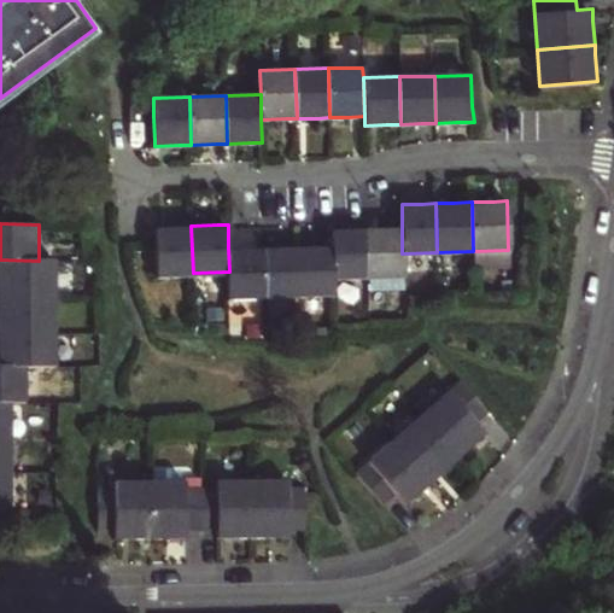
[(158,274),(193,273),(191,226),(179,226),(157,226),(158,274)]
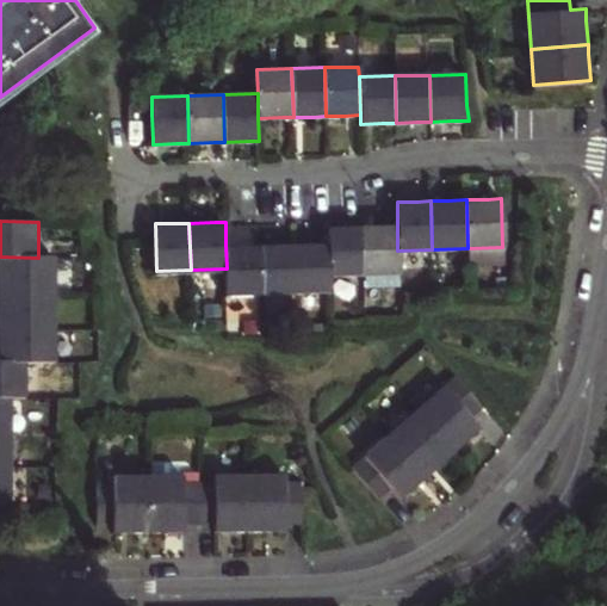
[(397,251),(397,224),(383,224),(361,226),(364,273),(397,272),(397,251)]
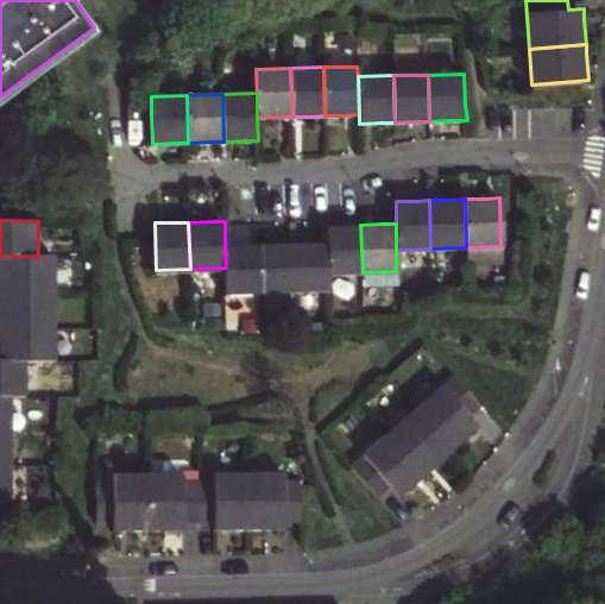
[(327,226),(327,241),(328,274),(363,272),(360,225),(345,225),(327,226)]
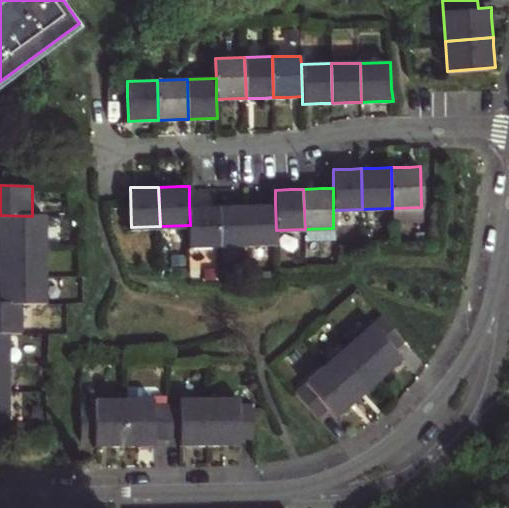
[(247,244),(245,203),(234,204),(216,204),(218,245),(247,244)]
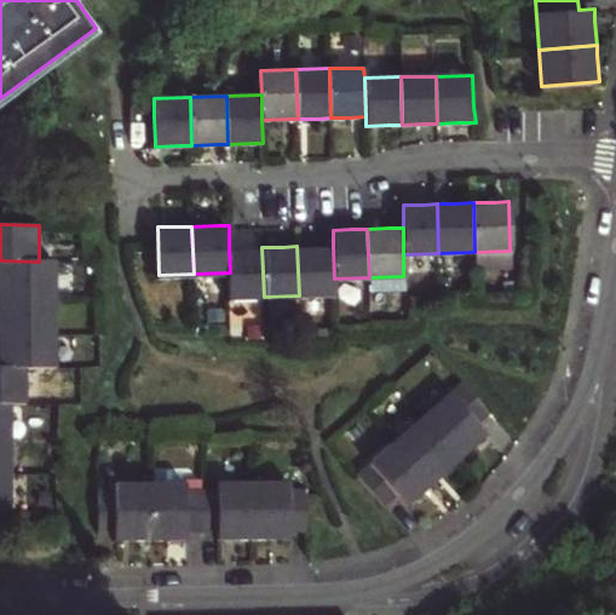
[(334,279),(333,246),(317,246),(297,246),(299,295),(334,294),(334,279)]
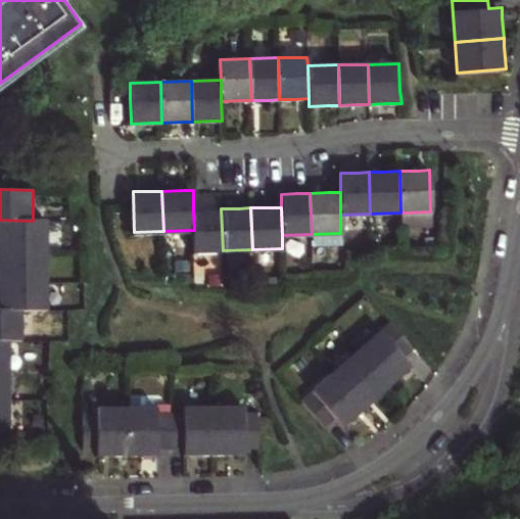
[(194,251),(223,250),(221,208),(209,209),(193,209),(194,230),(194,251)]
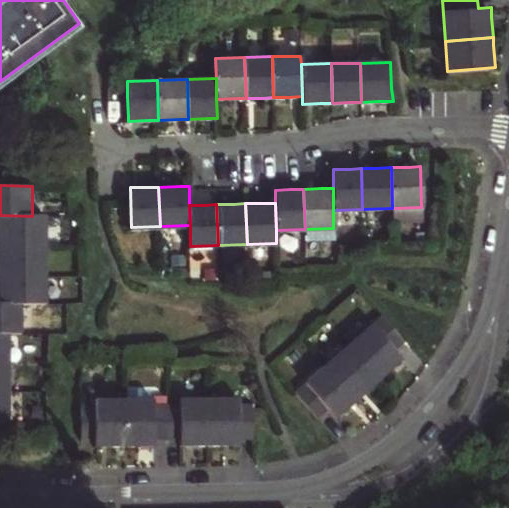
[(45,216),(32,216),(0,215),(0,244),(45,245),(45,216)]
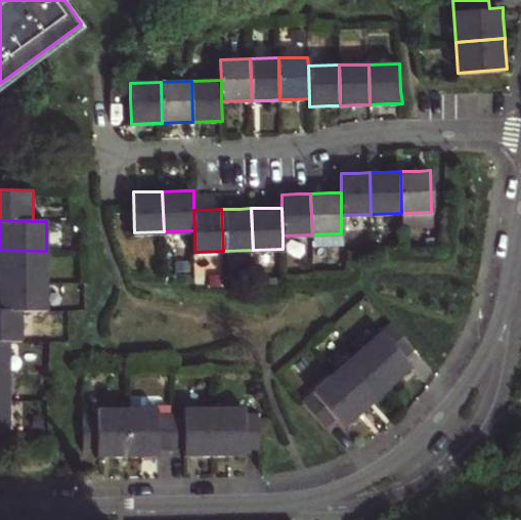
[(46,251),(0,250),(0,272),(0,278),(46,278),(46,251)]
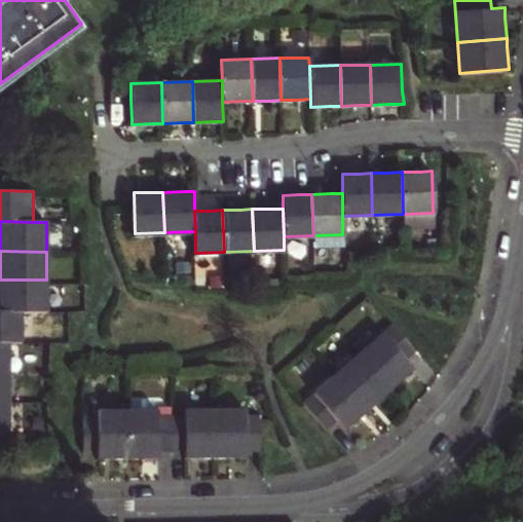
[(0,308),(23,308),(47,309),(46,280),(0,280),(0,288),(0,308)]
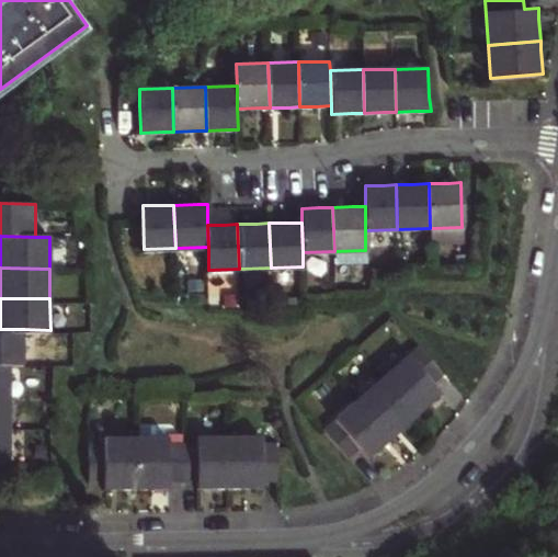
[(0,329),(0,328),(0,362),(9,363),(24,363),(24,329),(0,329)]
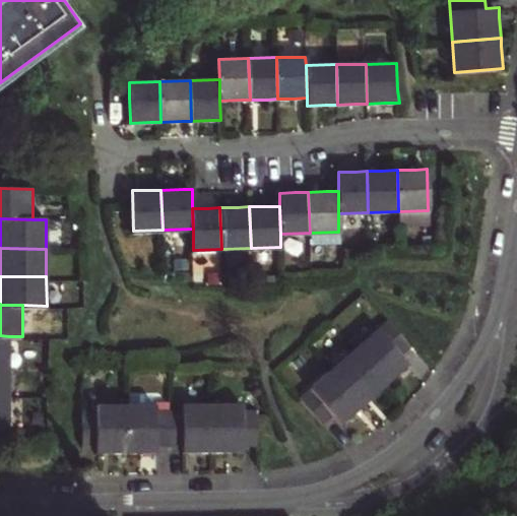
[(413,340),(389,315),(305,394),(328,420),(337,411),(345,421),(360,407),(383,385),(406,363),(411,359),(403,349),(413,340)]
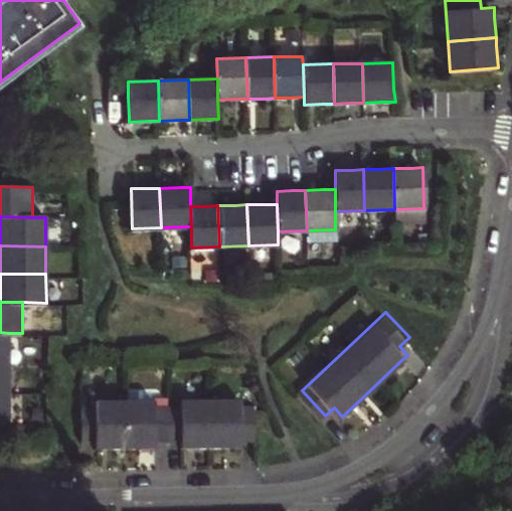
[(8,360),(0,360),(0,391),(8,392),(8,360)]
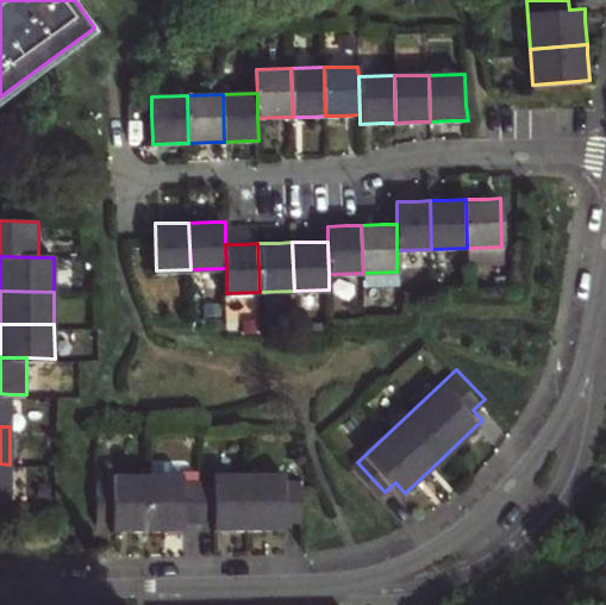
[(0,498),(11,498),(10,465),(0,463),(0,498)]
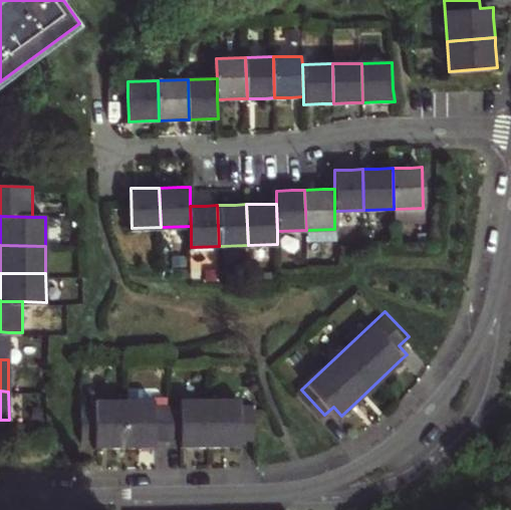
[(200,446),(213,446),(212,400),(183,399),(183,406),(170,406),(171,441),(183,441),(183,446),(200,446)]
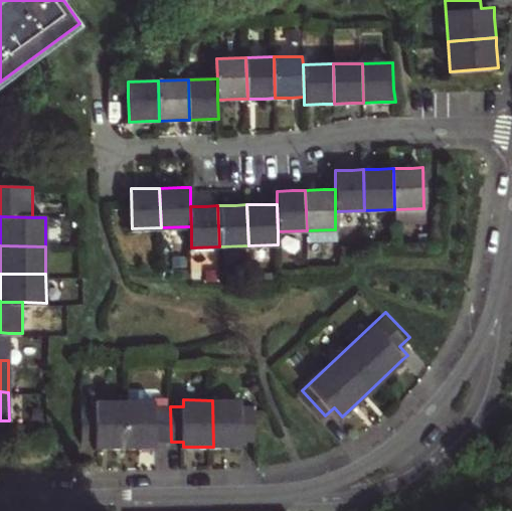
[(243,404),(243,400),(212,400),(213,447),(237,447),(244,447),(244,440),(254,440),(253,404),(243,404)]
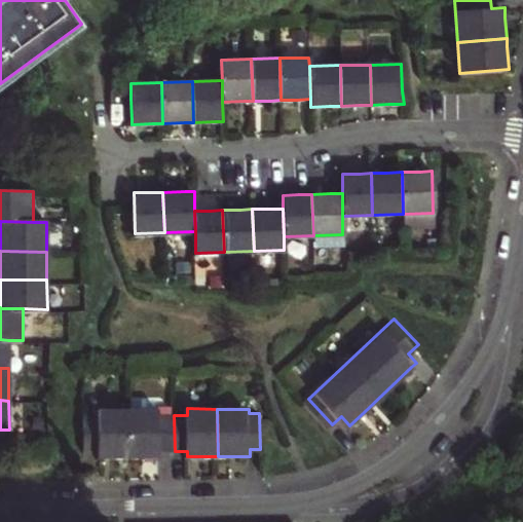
[(100,453),(100,458),(117,458),(129,458),(128,411),(99,411),(99,417),(85,417),(85,453),(100,453)]
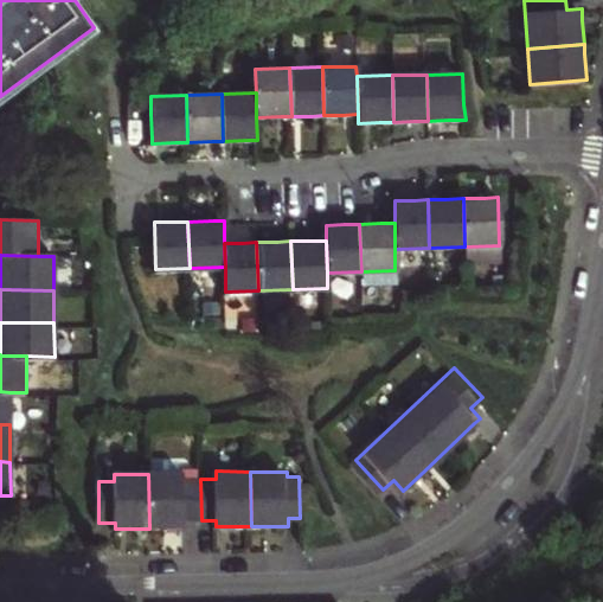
[(187,520),(201,520),(200,479),(186,479),(186,474),(148,474),(149,529),(175,529),(187,529),(187,520)]
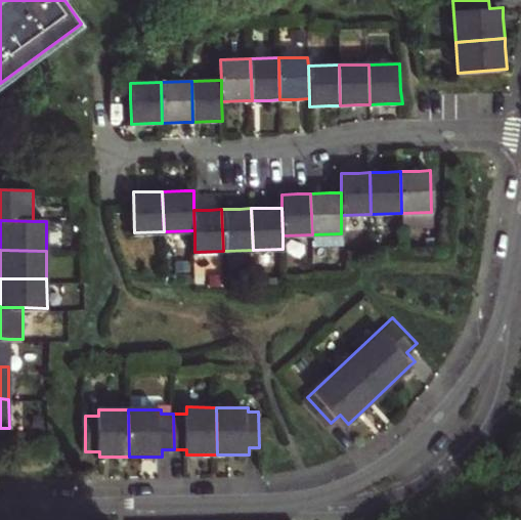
All buildings are outlined.
